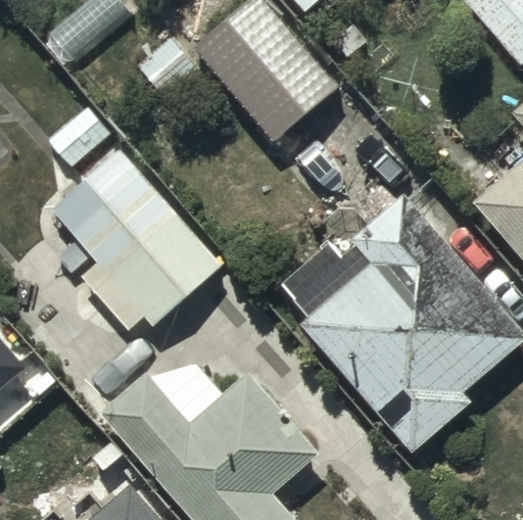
[(76,60),(133,9),(125,0),(82,0),(48,30),(76,60)]
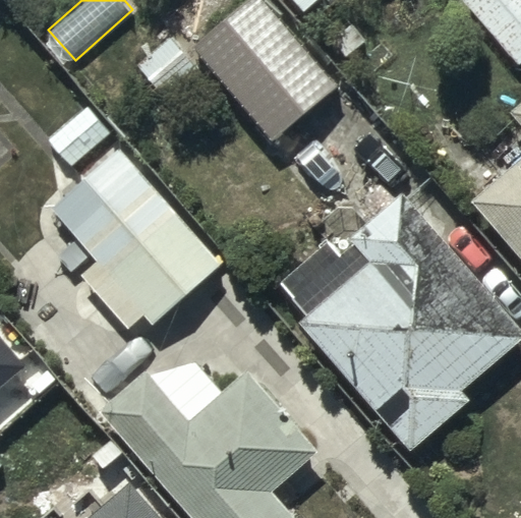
[(244,0),(189,47),(273,145),(340,88),(266,0),(244,0)]
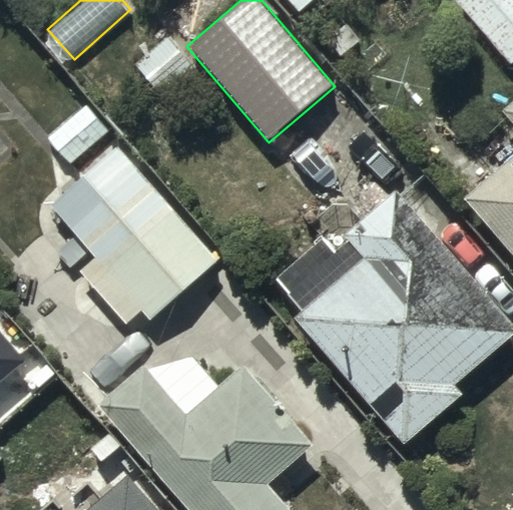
[(293,0),(300,8),(309,0),(293,0)]
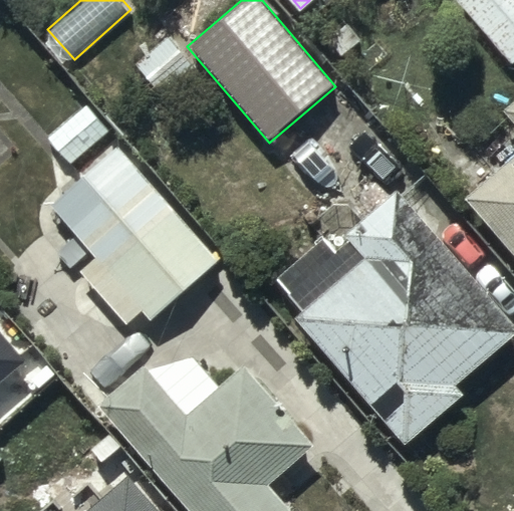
[(456,0),(455,1),(511,64),(513,61),(513,0),(456,0)]
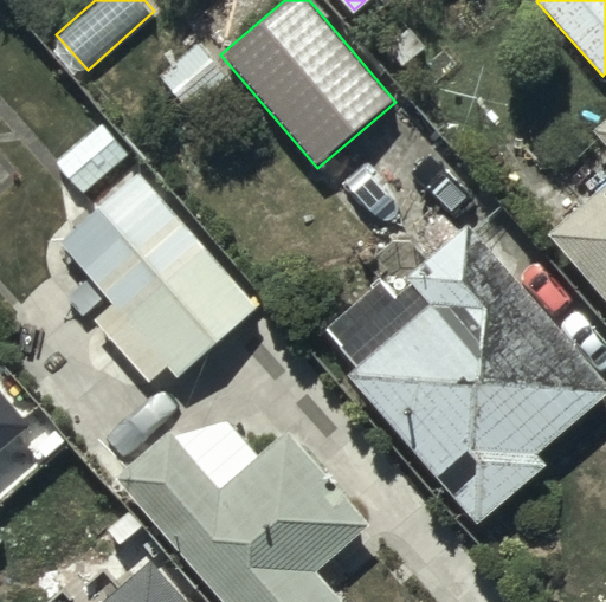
[(429,43),(412,23),(388,41),(406,62),(429,43)]
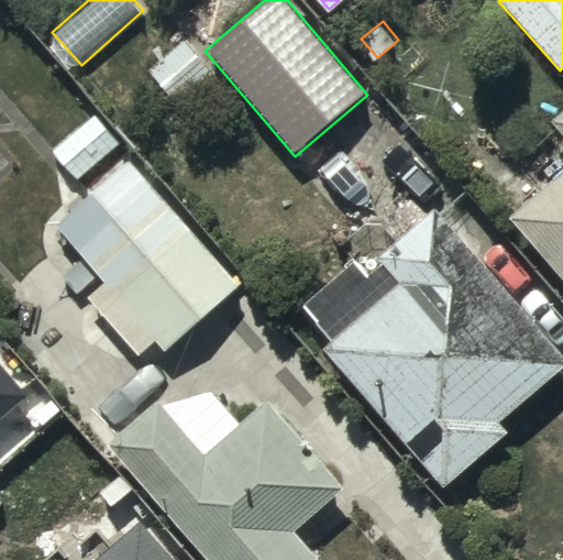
[(184,37),(146,68),(176,105),(213,74),(184,37)]
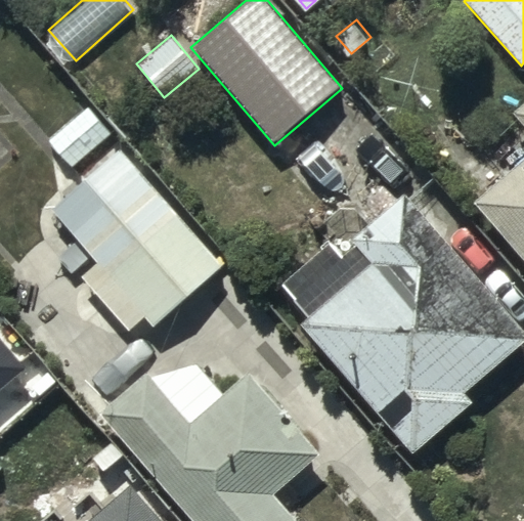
[(113,132),(88,103),(48,137),(73,166),(113,132)]
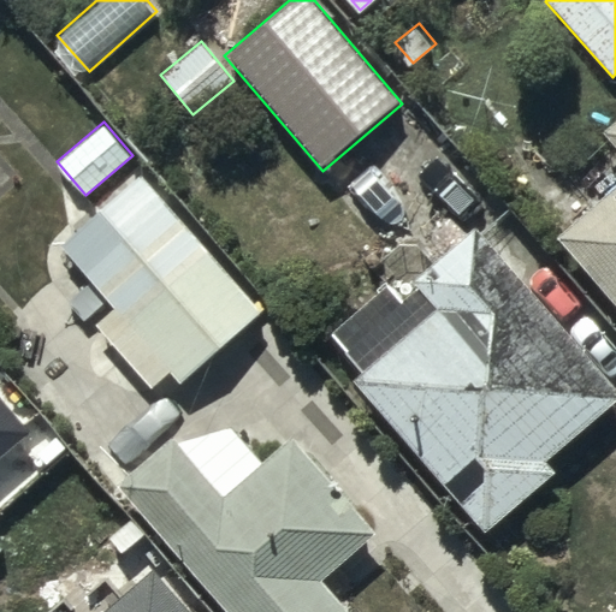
[(615,147),(615,190),(560,238),(615,304),(615,123),(604,134),(615,147)]
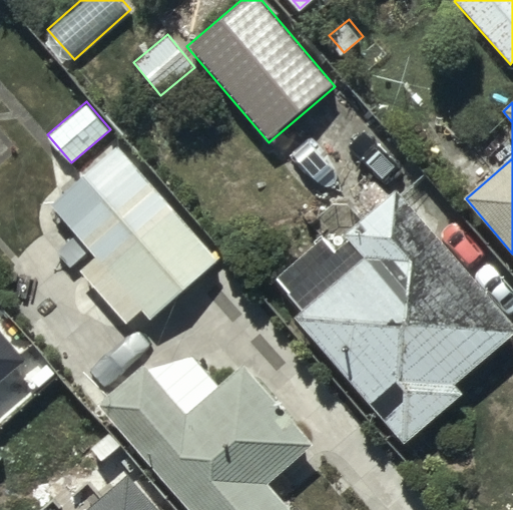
[(43,198),(94,257),(62,285),(101,329),(118,314),(127,324),(141,312),(150,322),(219,261),(112,138),(43,198)]
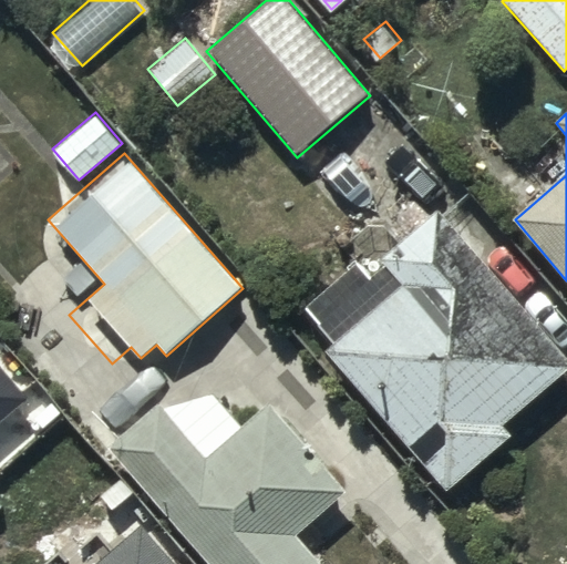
[(327,354),(446,491),(511,436),(503,426),(566,369),(566,365),(436,215),(381,263),(384,266),(371,278),(358,264),(303,311),(334,347),(327,354)]
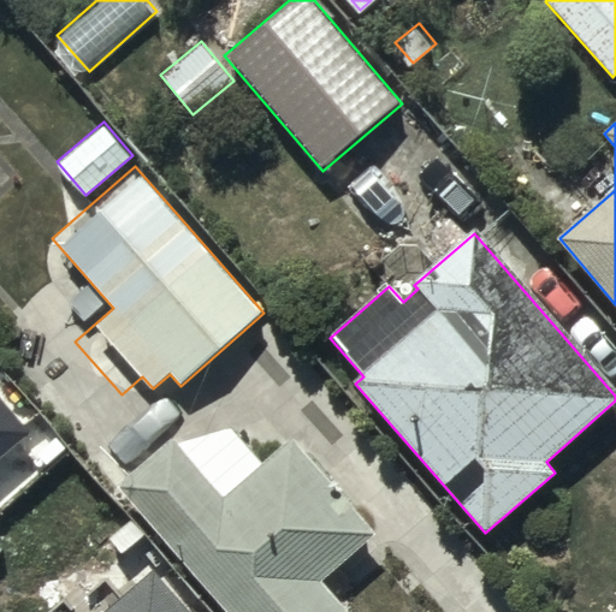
[(0,456),(29,432),(0,398),(0,456)]
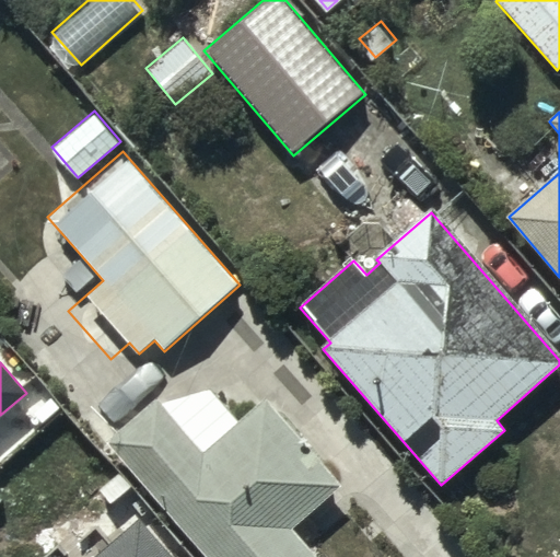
[(160,398),(108,448),(203,556),(321,556),(293,526),(340,485),(265,398),(237,422),(210,391),(164,404),(160,398)]
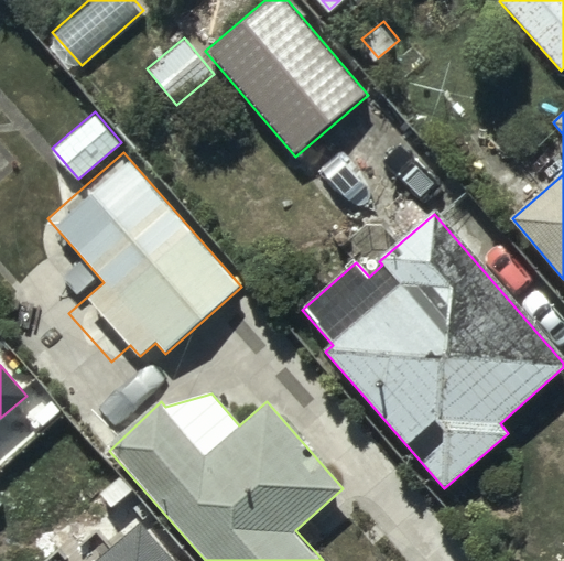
[(173,560),(142,526),(117,548),(102,531),(67,560),(173,560)]
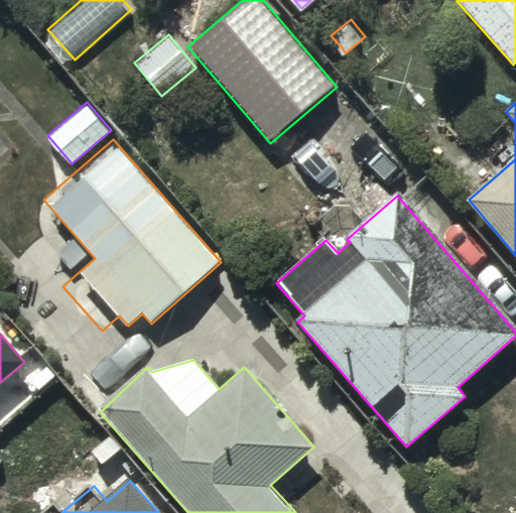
All buildings are outlined.
